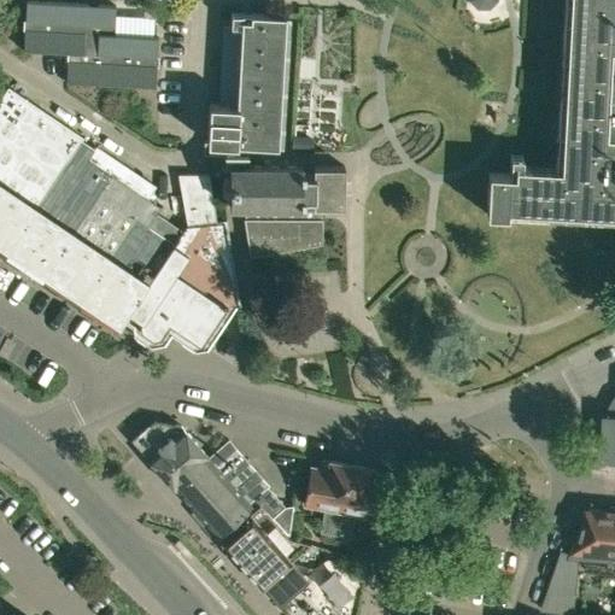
[(499,7),(497,0),(472,0),(474,11),(499,7)]
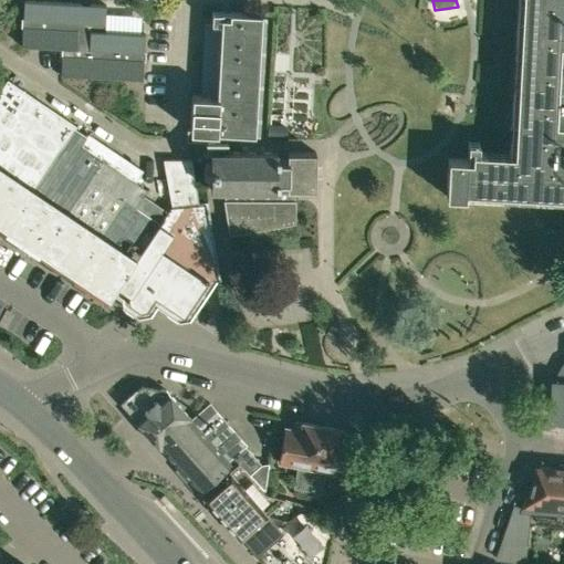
[(563,0),(522,0),(513,157),(477,155),(478,143),(469,143),(468,159),(448,159),(447,197),(466,198),(466,191),(563,197),(563,0)]
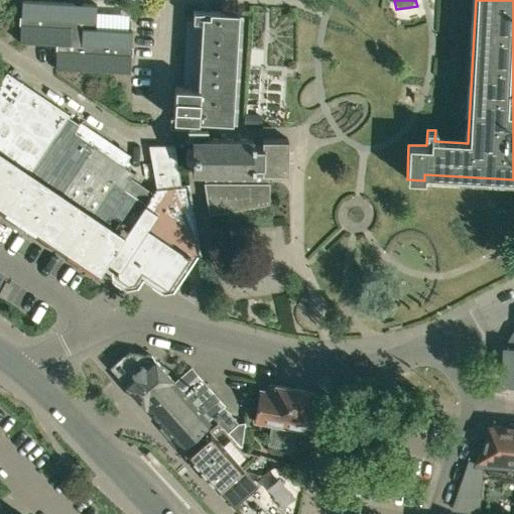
[(25,6),(23,46),(59,47),(57,73),(132,76),(133,34),(97,33),(98,9),(25,6)]
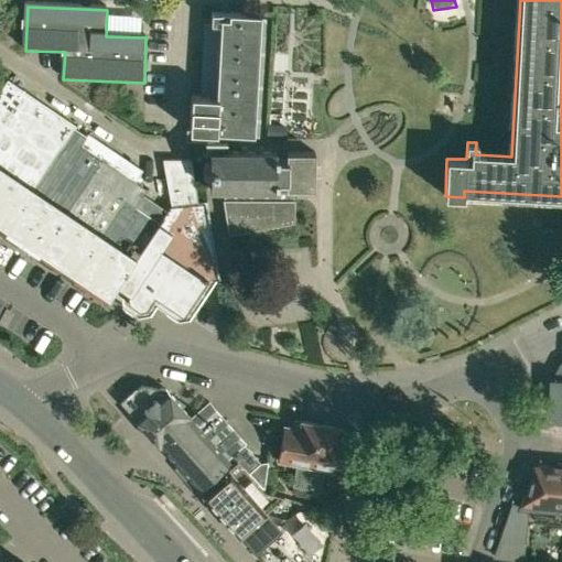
[(203,98),(193,97),(191,126),(191,133),(255,137),(263,17),(233,14),(233,15),(214,14),(214,25),(207,25),(203,98)]
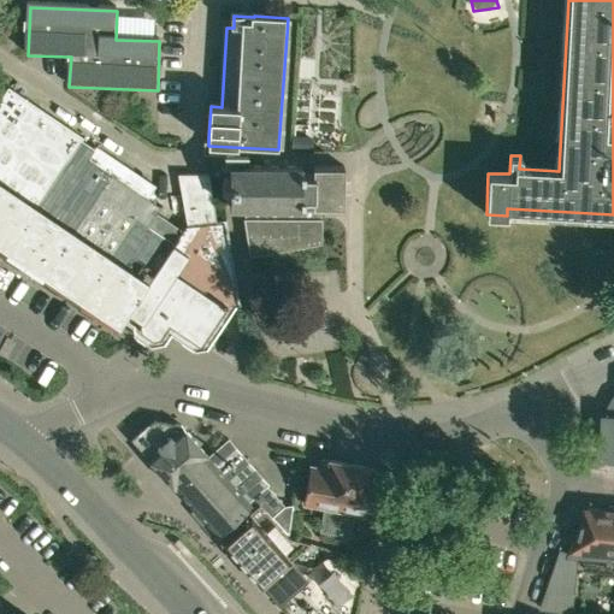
[(127,316),(176,244),(149,228),(163,210),(149,201),(158,188),(98,148),(96,152),(83,143),(86,140),(10,89),(0,104),(0,246),(119,326),(127,316)]
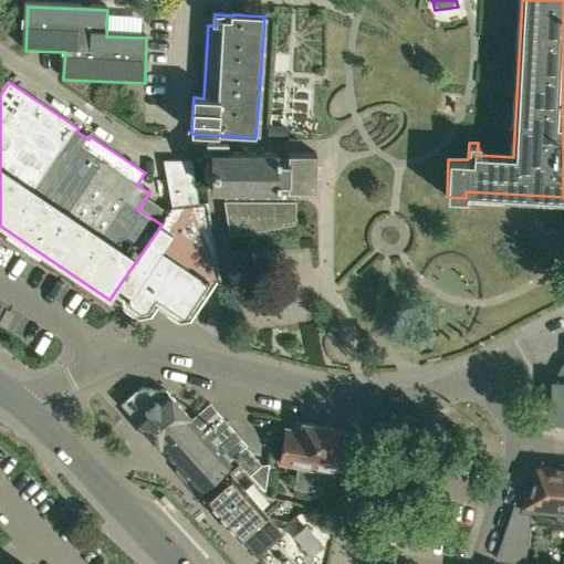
[(206,166),(206,176),(210,180),(213,180),(212,190),(230,190),(230,201),(226,202),(230,237),(296,225),(296,202),(291,201),(291,191),(316,191),(317,154),(289,154),(289,162),(282,162),(282,159),(280,158),(280,154),(213,153),(213,163),(210,163),(206,166)]
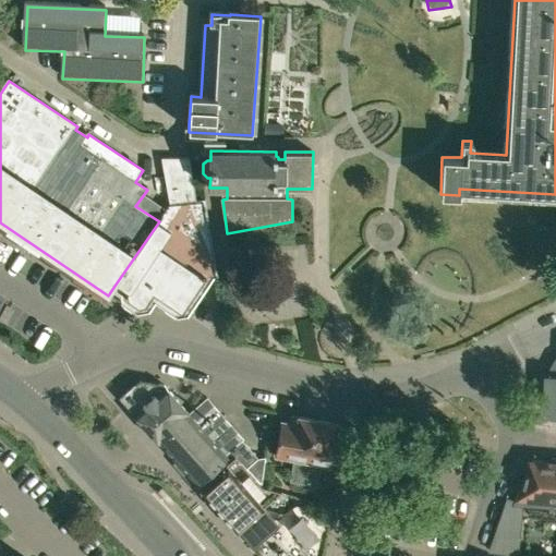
[(169,207),(159,221),(115,286),(127,293),(128,301),(137,307),(144,307),(154,294),(182,313),(205,279),(218,277),(206,201),(196,201),(191,158),(162,158),(169,207)]
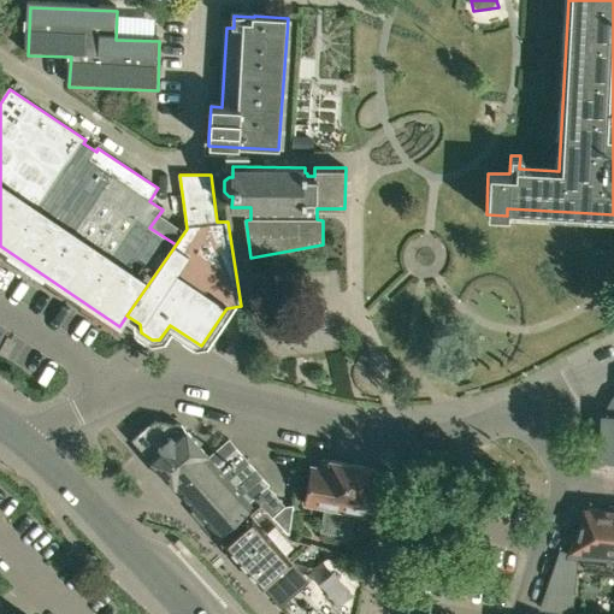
[(247,512),(251,515),(261,506),(263,506),(273,519),(281,513),(287,508),(269,488),(270,486),(241,452),(230,441),(211,459),(184,427),(157,423),(135,442),(219,537),(247,512)]
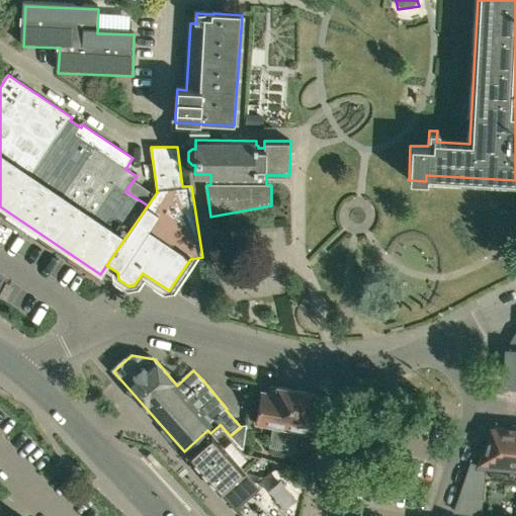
[(270,396),(262,395),(257,425),(275,428),(271,449),(295,453),(299,433),(317,436),(323,406),(315,404),(317,397),(272,388),(270,396)]
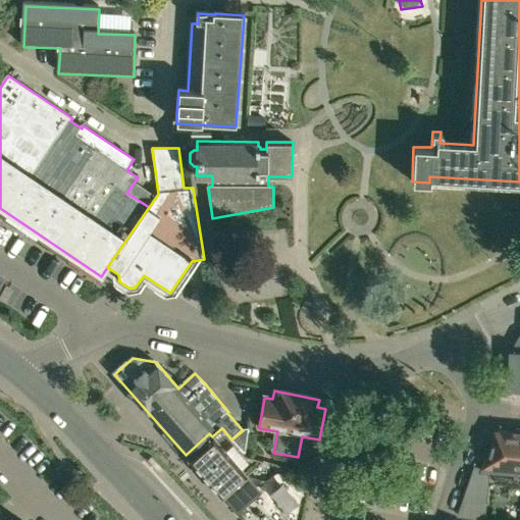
[(214,438),(190,460),(224,499),(228,494),(231,497),(229,499),(241,511),(259,494),(248,481),(247,483),(244,480),(264,462),(247,457),(221,428),(212,436),(214,438)]
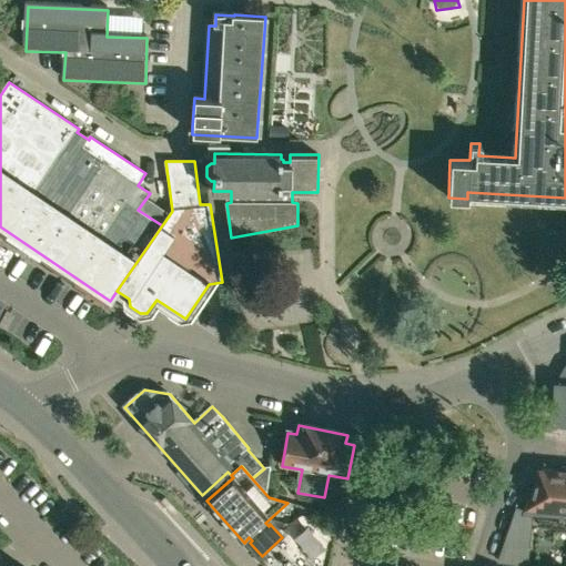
[(543,471),(528,515),(565,517),(565,468),(564,468),(564,473),(543,471)]
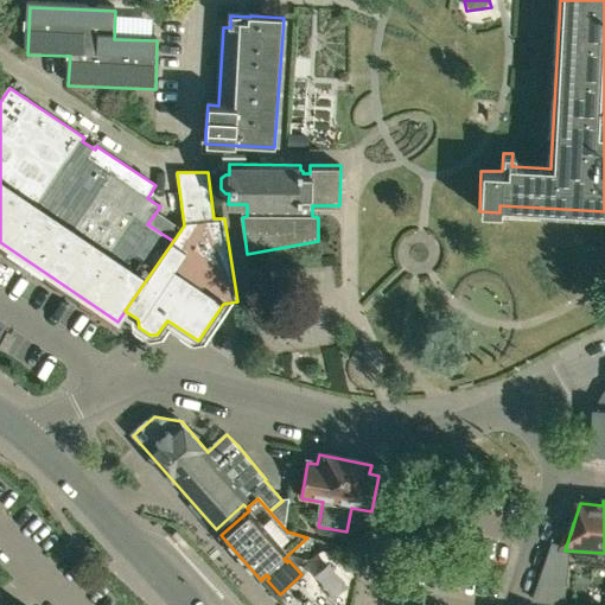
[(339,556),(346,571),(360,574),(363,555),(342,548),(339,556)]
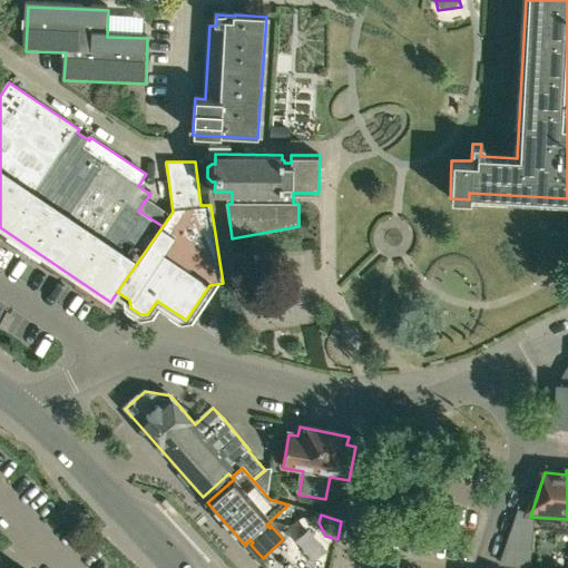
[(370,547),(373,531),(362,529),(359,545),(370,547)]
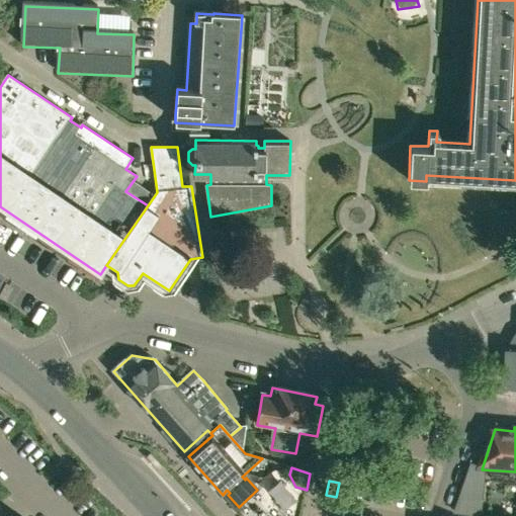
[(483,515),(485,490),(465,488),(456,515),(483,515)]
